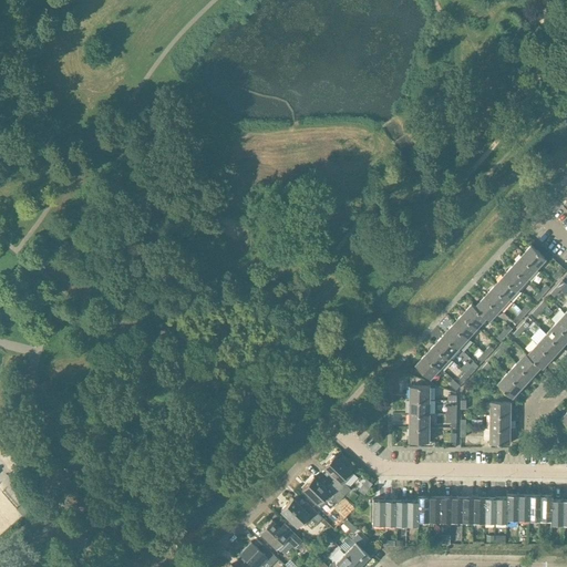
[(546,258),(532,244),(522,255),(537,268),(546,258)]
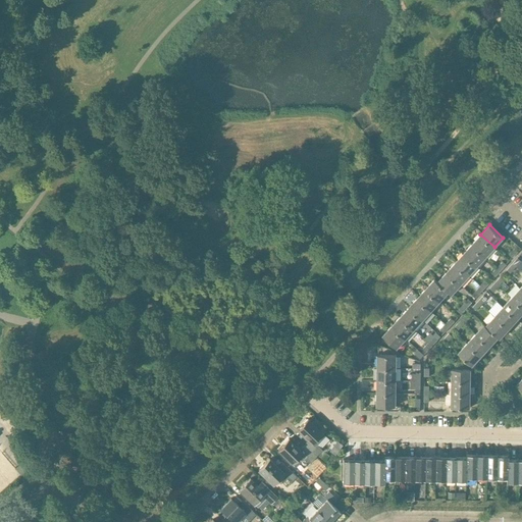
[(494,247),(480,235),(472,244),(486,257),(494,247)]
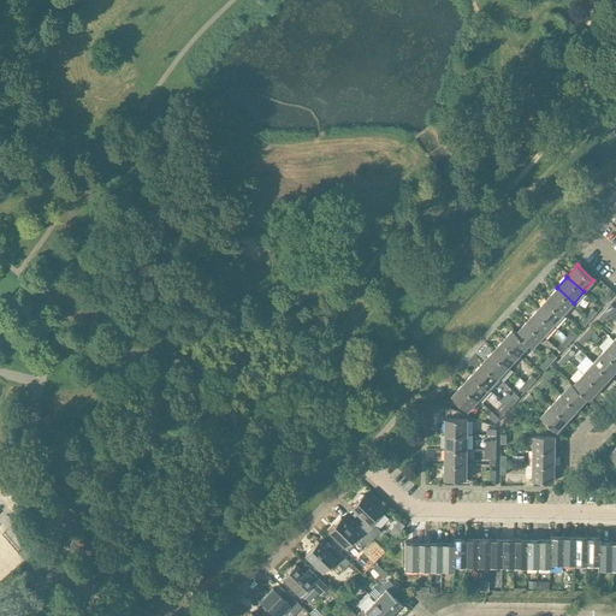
[(574,303),(557,288),(546,298),(563,314),(574,303)]
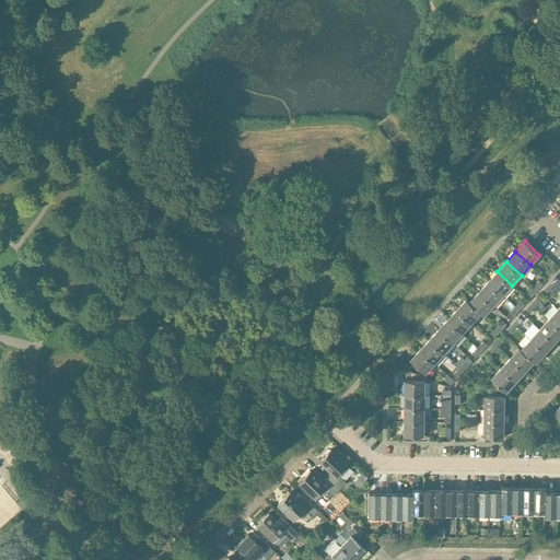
[(549,276),(556,269),(552,266),(546,272),(549,276)]
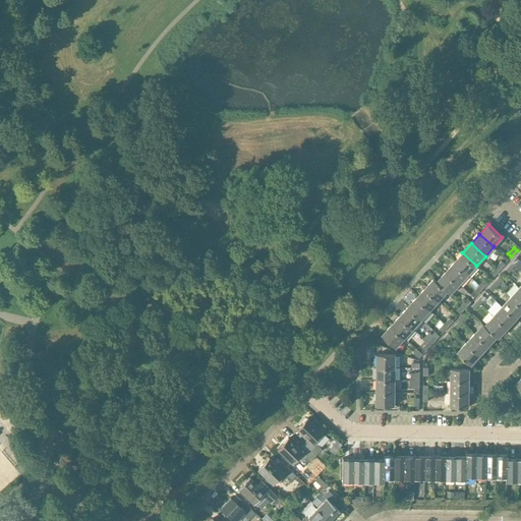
[(476,266),(462,252),(454,262),(468,275),(476,266)]
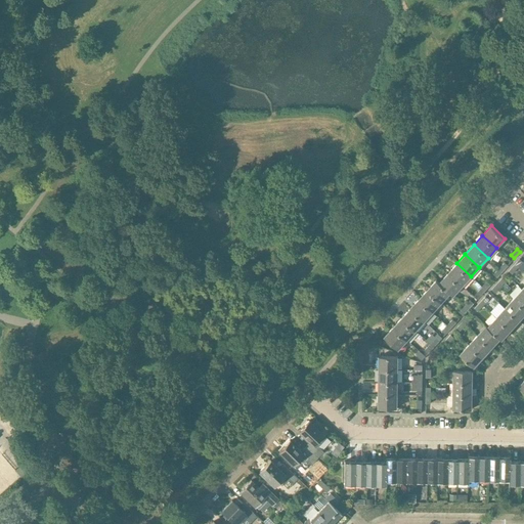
[(518,267),(523,262),(519,259),(514,264),(518,267)]
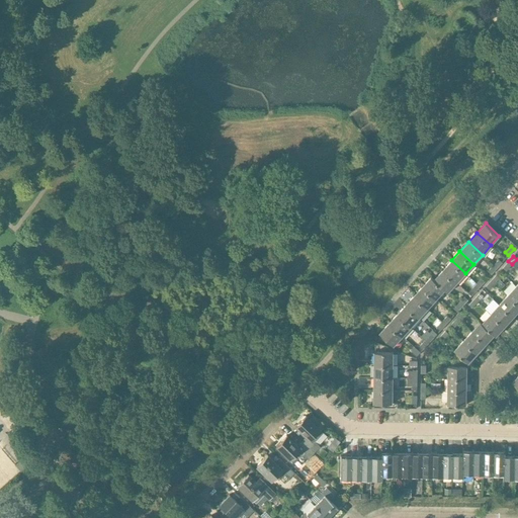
[(497,268),(502,262),(499,259),(494,265),(497,268)]
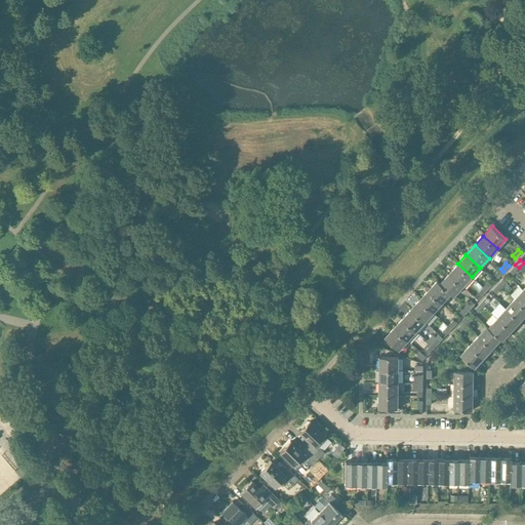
[(472,277),(457,264),(449,274),(463,286),(472,277)]
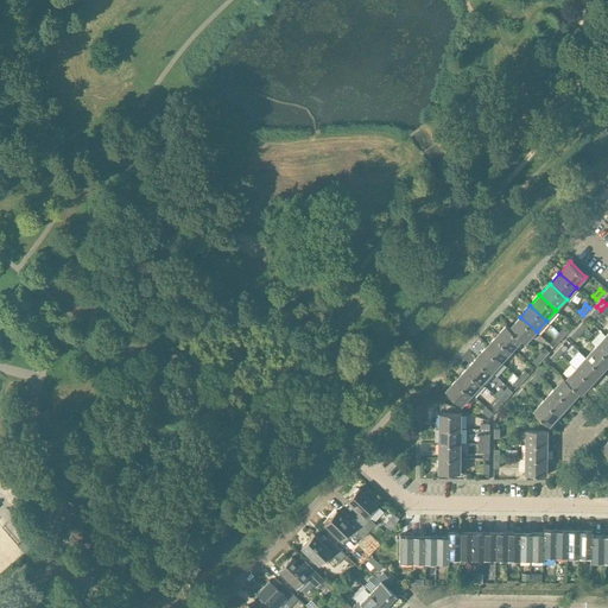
[(594,317),(601,310),(596,306),(590,314),(594,317)]
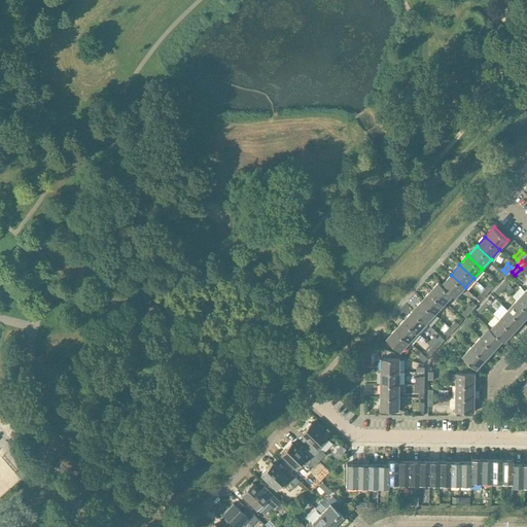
[(499,279),(505,273),(502,270),(496,276),(499,279)]
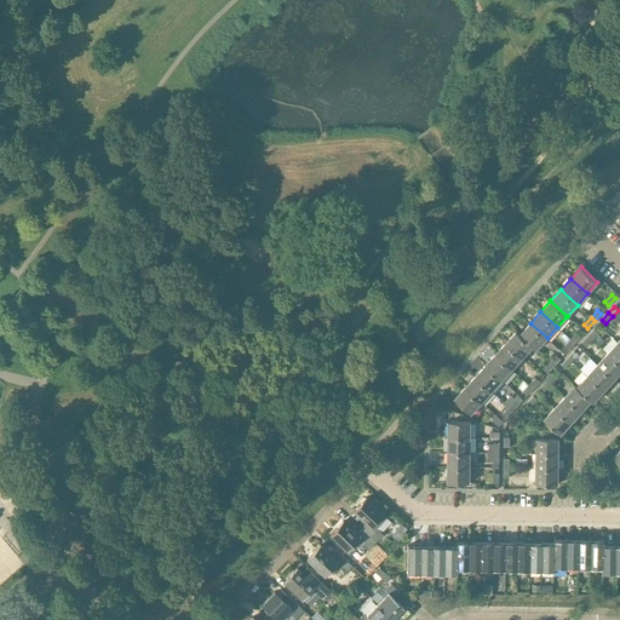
[(547,338),(530,323),(520,334),(533,346),(537,350),(547,338)]
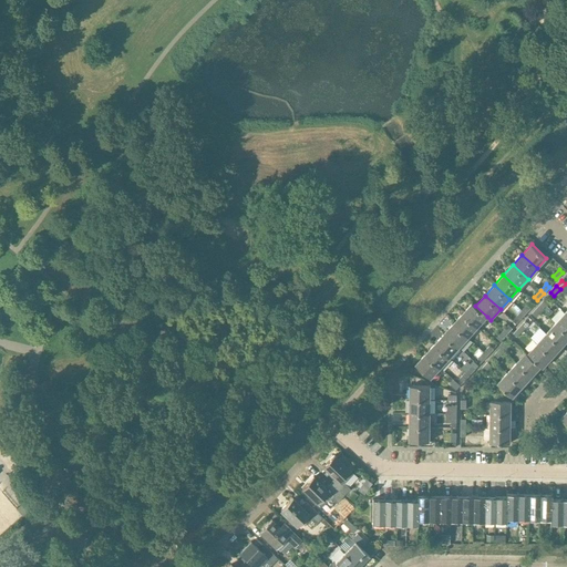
[(542,310),(547,303),(543,300),(537,307),(542,310)]
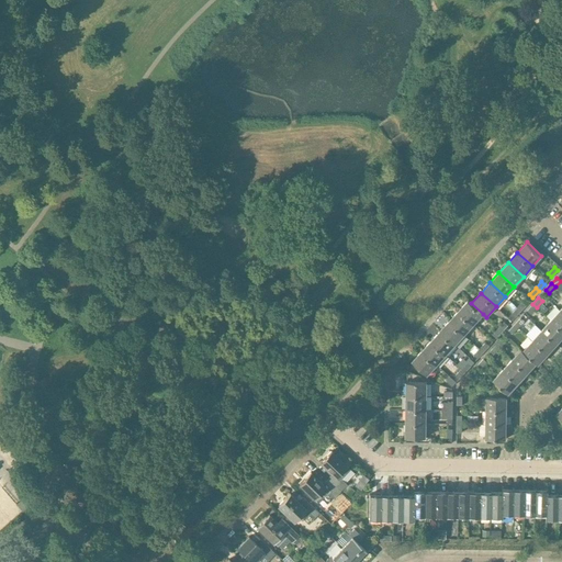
[(483,314),(471,303),(468,300),(459,311),(474,324),(483,314)]
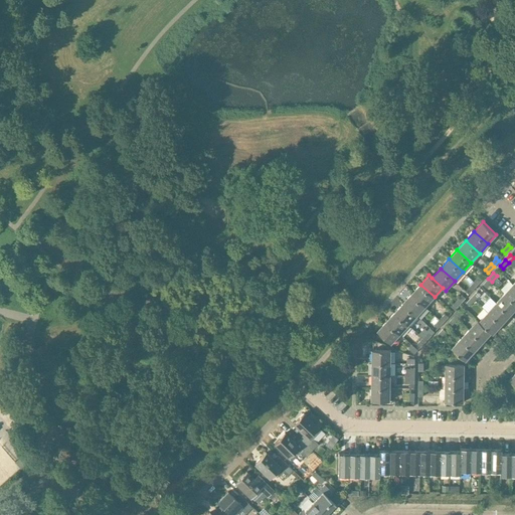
[(478,285),(483,279),(479,276),(474,282),(478,285)]
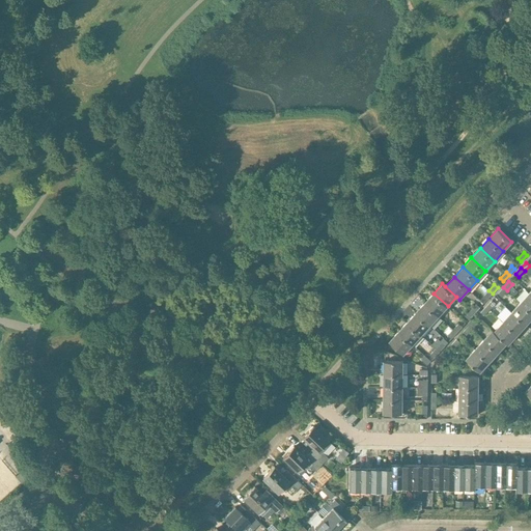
[(501,297),(507,290),(503,287),(498,294),(501,297)]
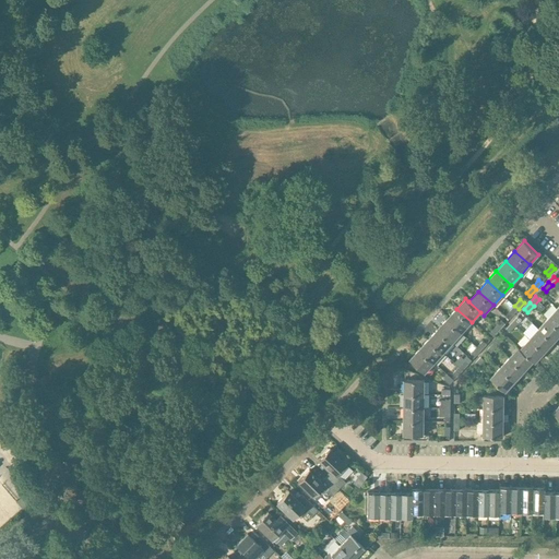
[(512,316),(519,309),(514,306),(509,312),(512,316)]
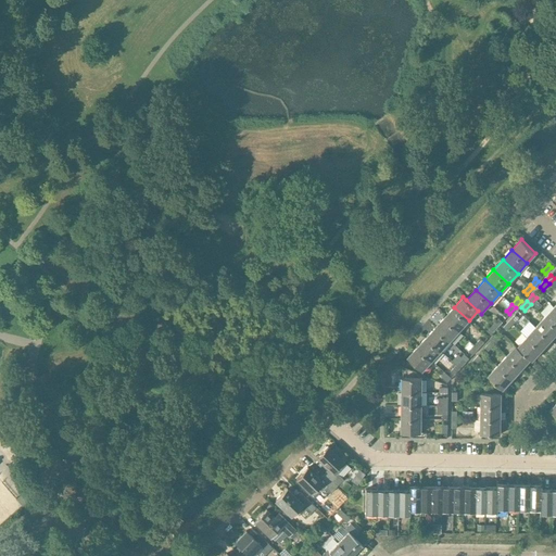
[(555,308),(554,306),(544,316),(555,327),(555,308)]
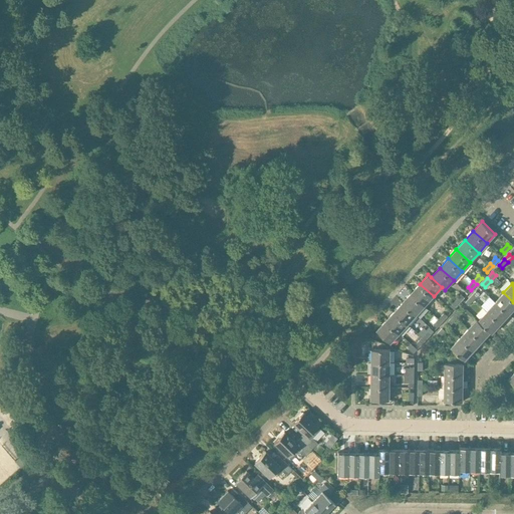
[(434,296),(420,284),(411,293),(425,305),(434,296)]
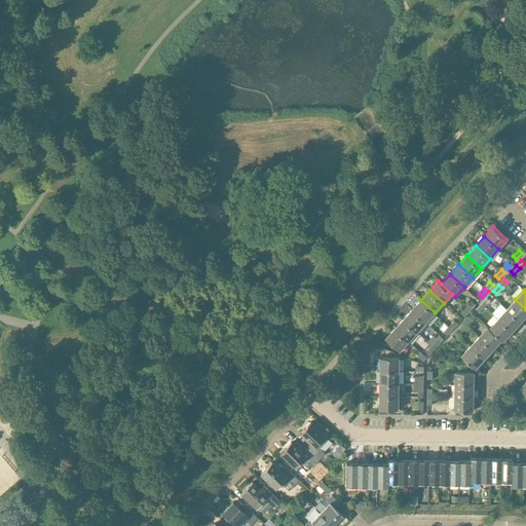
[(485,306),(490,300),(487,297),(481,303),(485,306)]
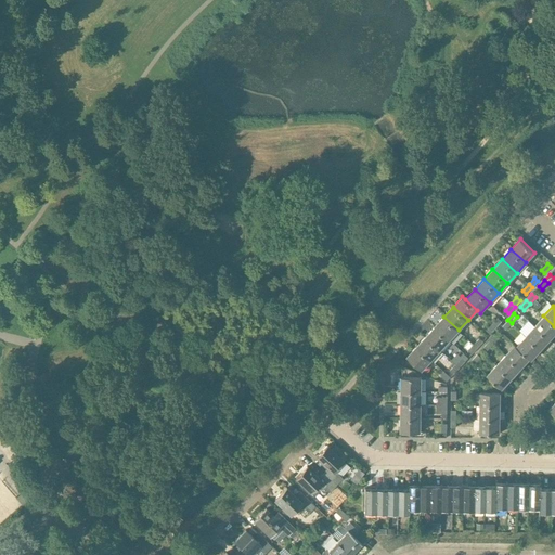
[(554,333),(554,326),(543,315),(534,326),(550,339),(554,333)]
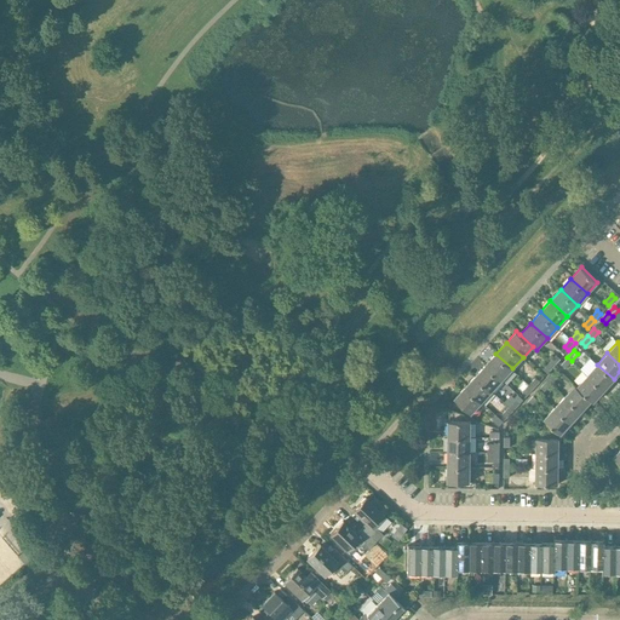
[(512,368),(495,354),(486,365),(503,380),(512,368)]
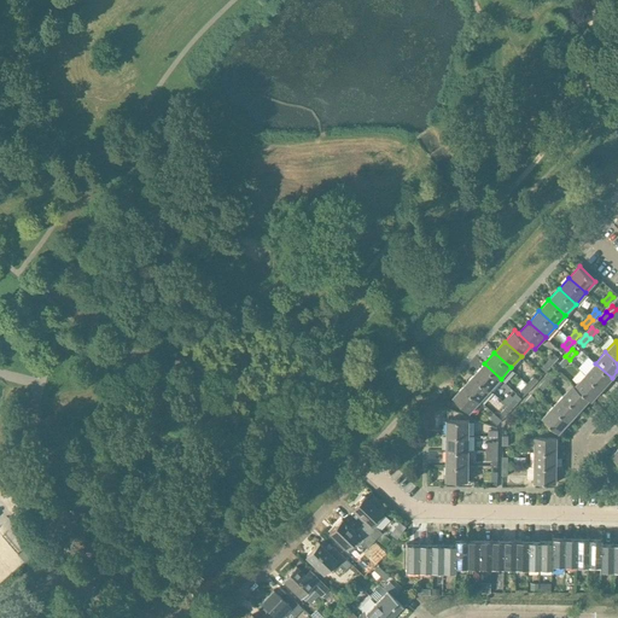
[(552,365),(559,357),(554,354),(548,361),(552,365)]
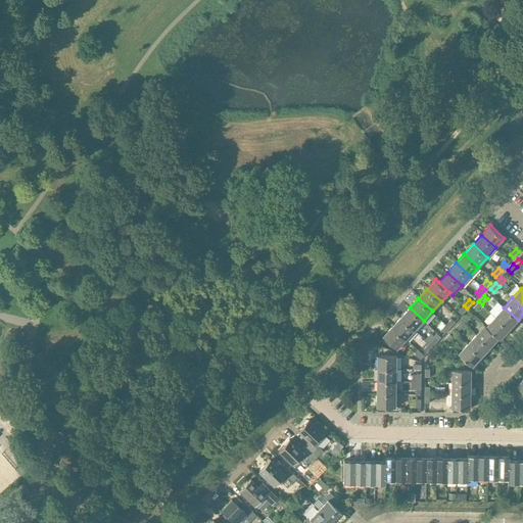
[(477,311),(482,304),(478,301),(473,307),(477,311)]
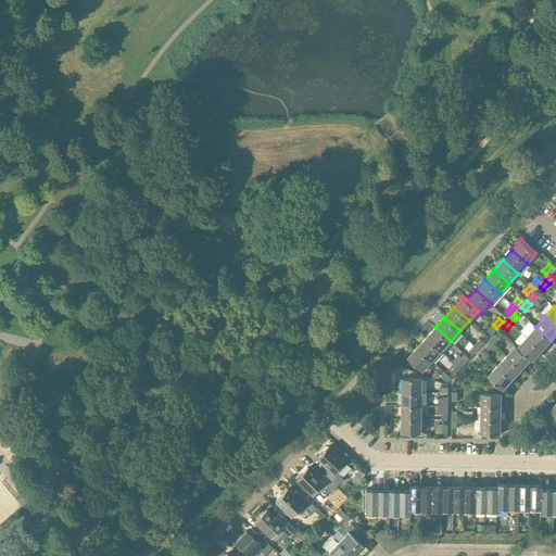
[(491,335),(496,328),(493,325),(488,330),(491,335)]
